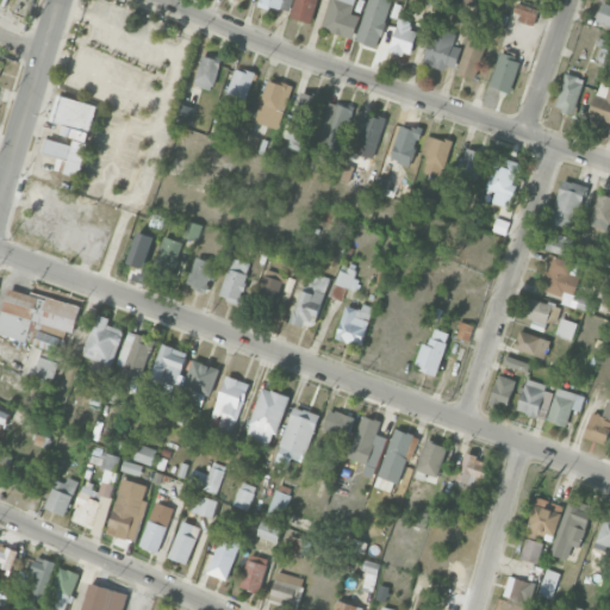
[(292,0),(261,0),(260,5),(290,12),(292,0)]
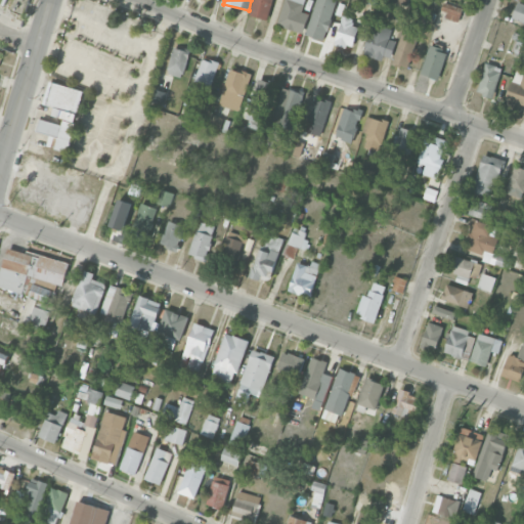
[(269,19),(272,0),(252,0),(250,15),(269,19)]
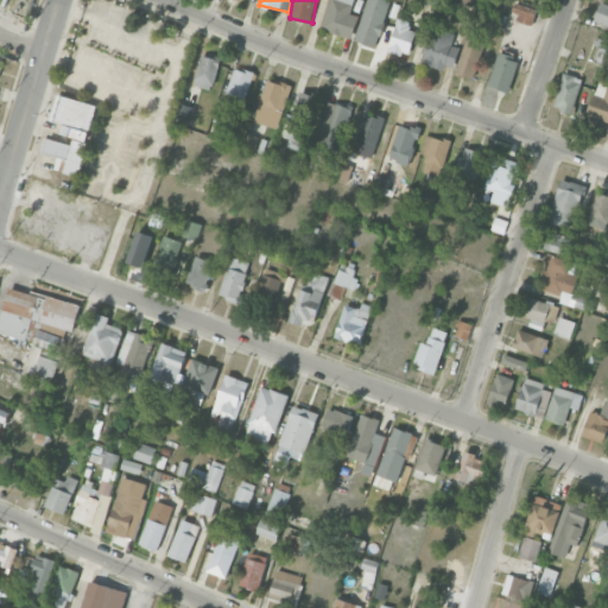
[(330,0),(322,29),(353,38),(360,16),(350,13),(354,0),(330,0)]
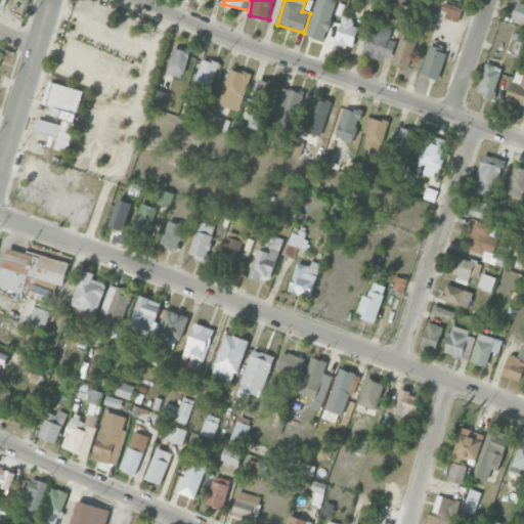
[(325,40),(336,0),(315,0),(307,36),(325,40)]
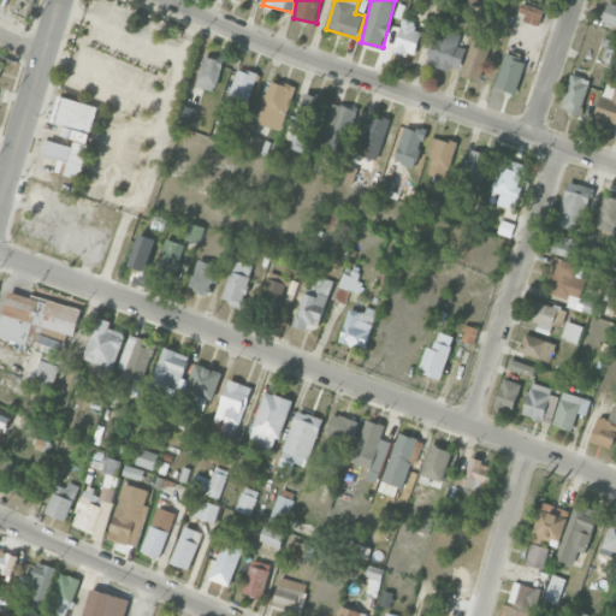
[(544,10),(522,3),(517,17),(539,23),(544,10)]
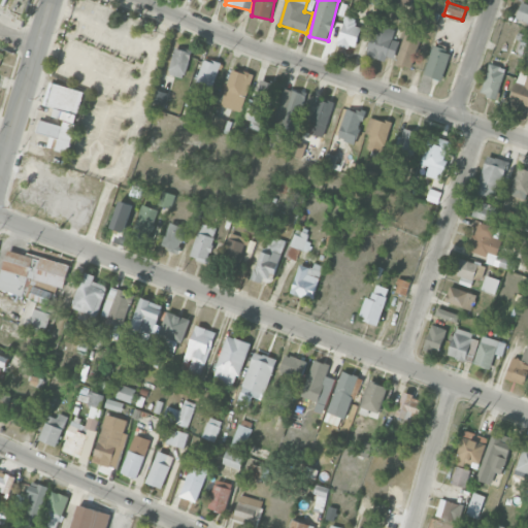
[(527,3),(522,2),(516,19),(527,23),(527,3)]
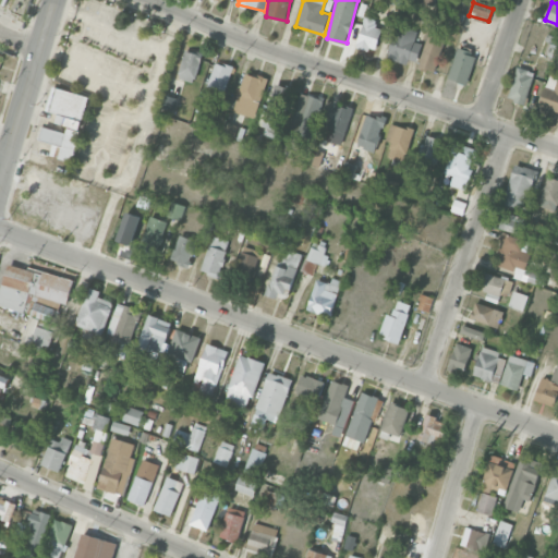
[(377,19),(366,15),(356,46),(375,52),(383,28),(374,26),(377,19)]
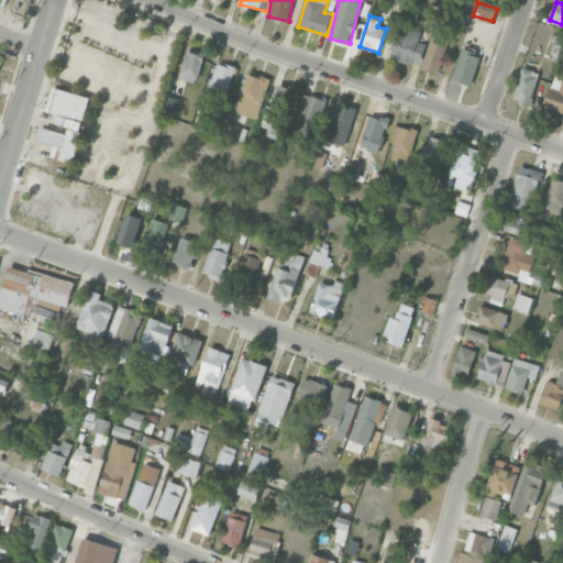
[(420,65),(426,44),(419,42),(421,31),(399,25),(392,58),(420,65)]
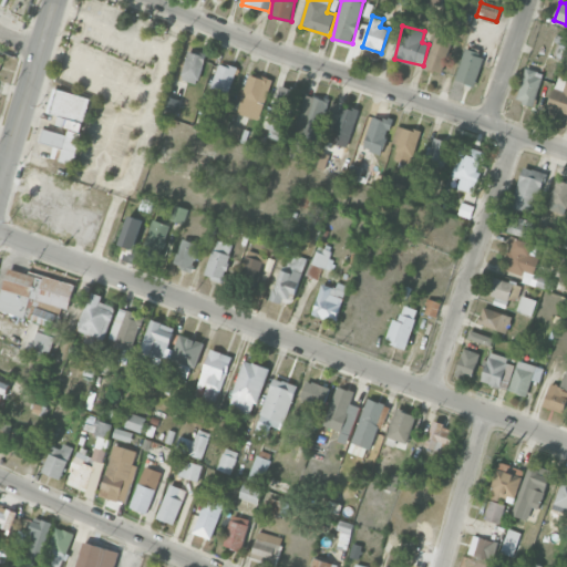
[(443,72),(452,38),(434,33),(426,68),(443,72)]
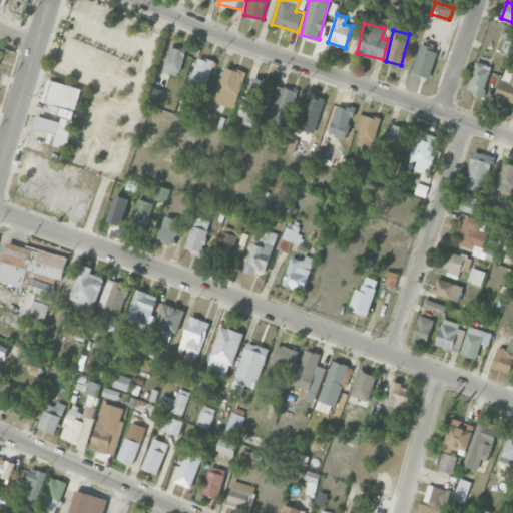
[(500,50),(509,52),(512,34),(504,32),(500,50)]
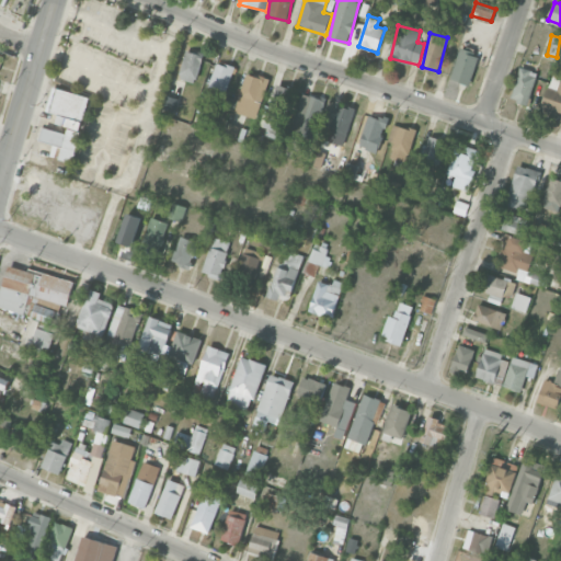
[(479,54),(460,48),(450,79),(470,84),(479,54)]
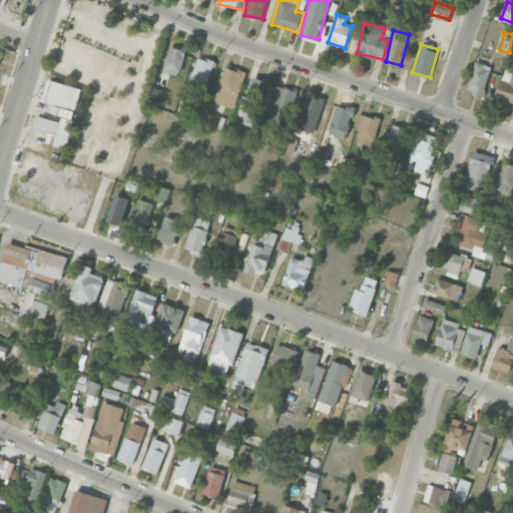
[(164,72),(180,75),(184,49),(168,46),(164,72)]
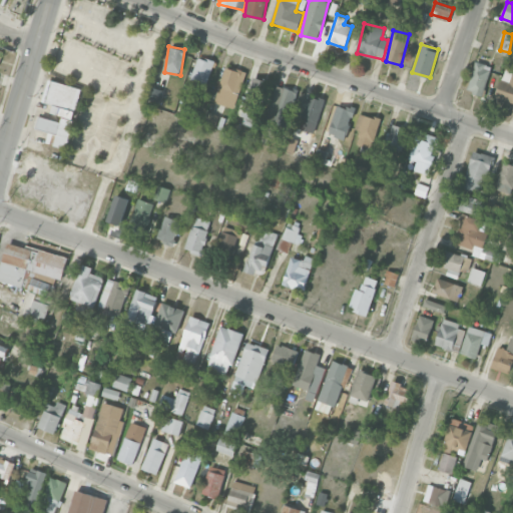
[(214,61),(197,56),(190,79),(207,84),(214,61)]
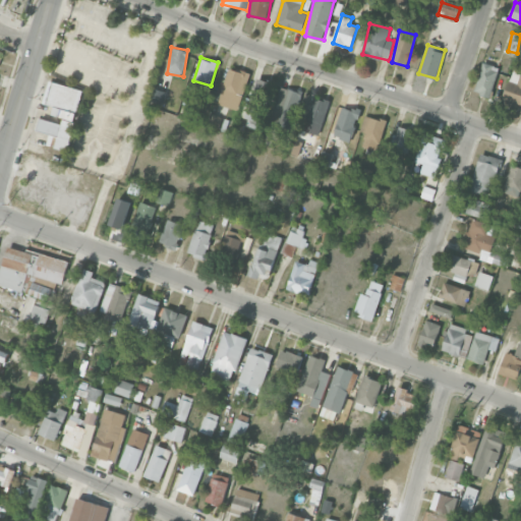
[(475,94),(491,98),(499,66),(481,62),(475,94)]
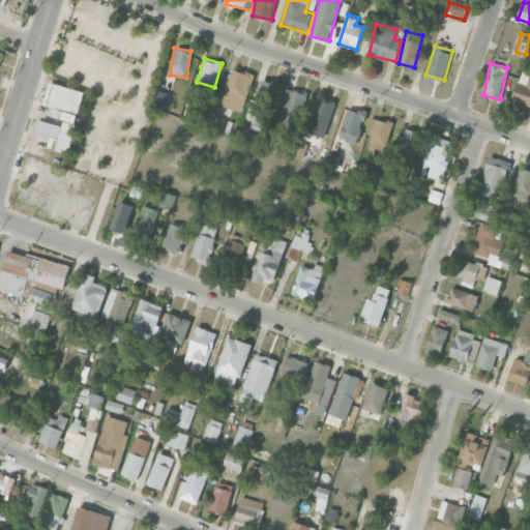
[(254,75),(233,68),(222,106),(242,112),(254,75)]
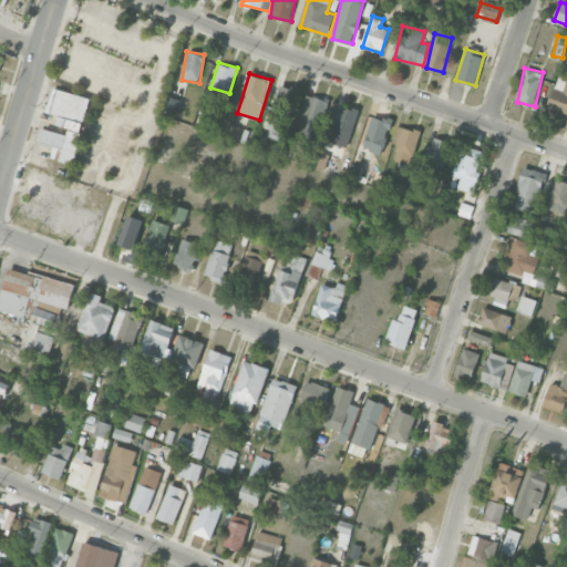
[(566,80),(555,78),(547,112),(566,115),(566,80)]
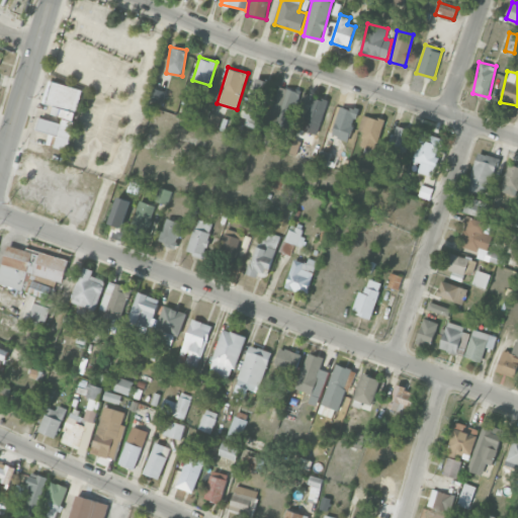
[(239,116),(247,117),(245,125),(258,128),(269,81),(255,78),(250,98),(243,96),(239,116)]
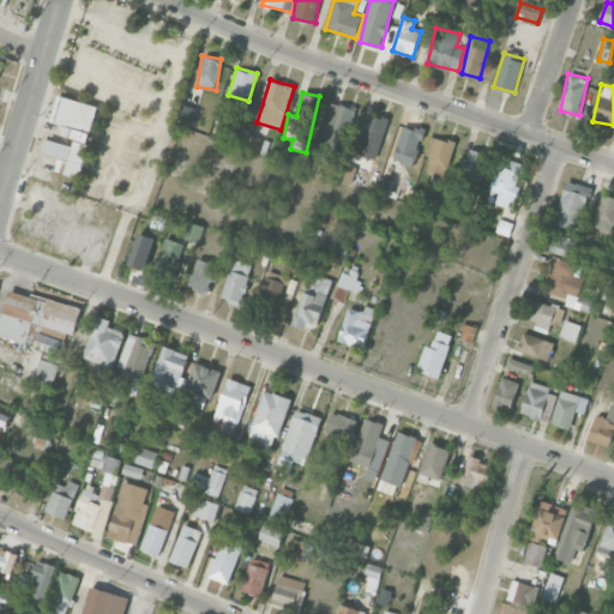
[(97,106),(56,96),(50,121),(64,125),(61,136),(89,142),(97,106)]
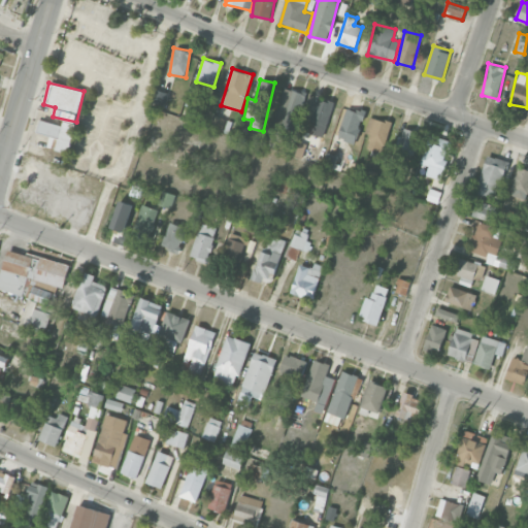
[(307,93),(283,89),(276,125),(300,129),(307,93)]
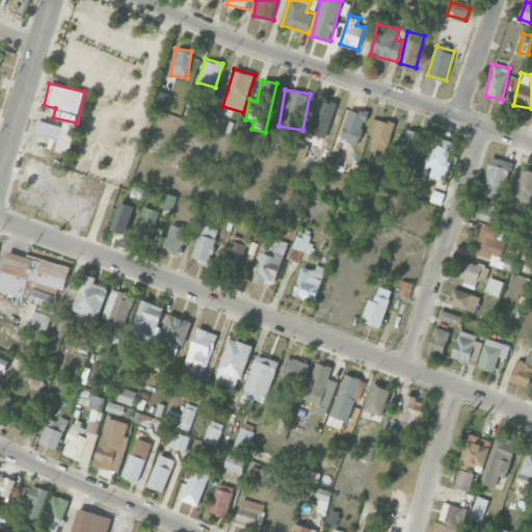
[(154,103),(166,107),(170,95),(158,90),(154,103)]
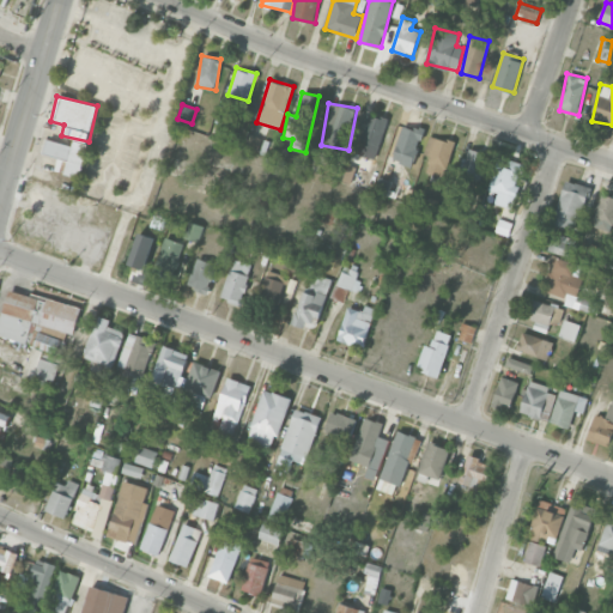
[(375,159),(388,120),(370,113),(356,153),(375,159)]
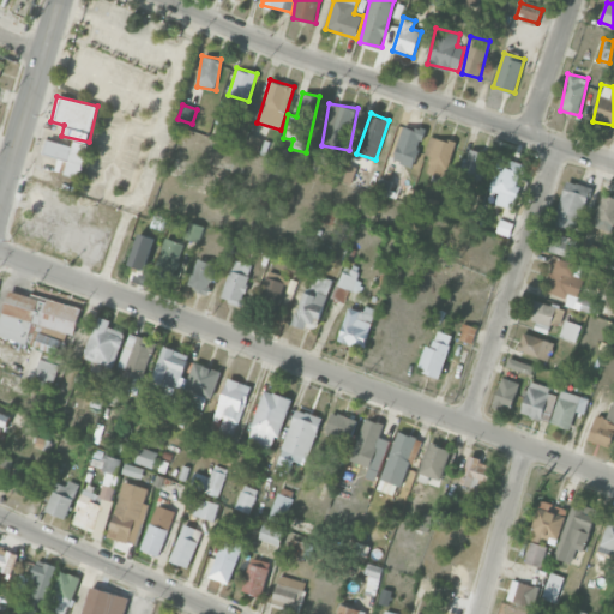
[(423,130),(402,125),(393,163),(384,162),(377,193),(391,197),(399,164),(414,168),(423,130)]
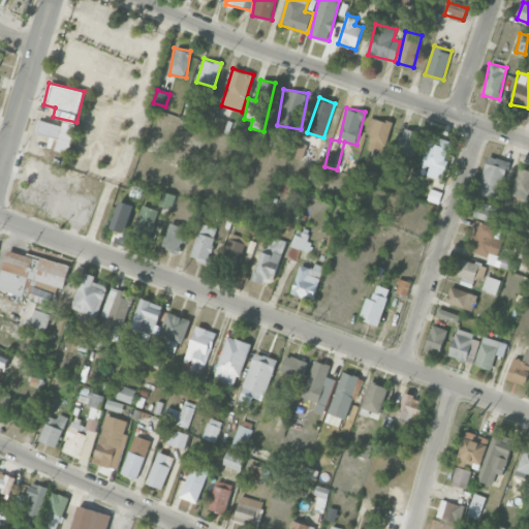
[(371,134),(368,149),(383,153),(392,122),(370,117),(366,133),(371,134)]
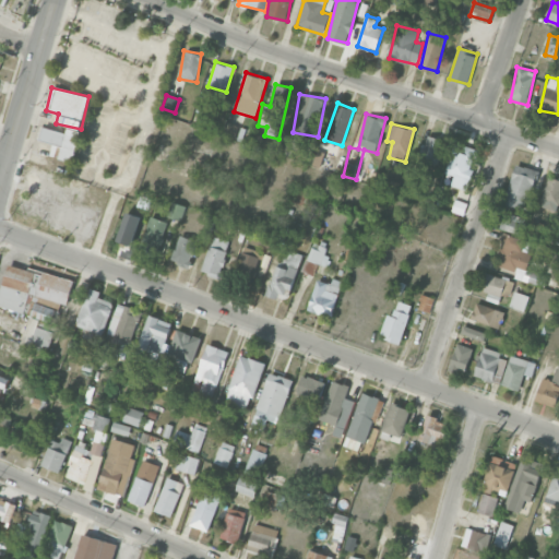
[(39,140),(52,143),(49,155),(71,162),(80,131),(67,128),(66,132),(43,127),(39,140)]
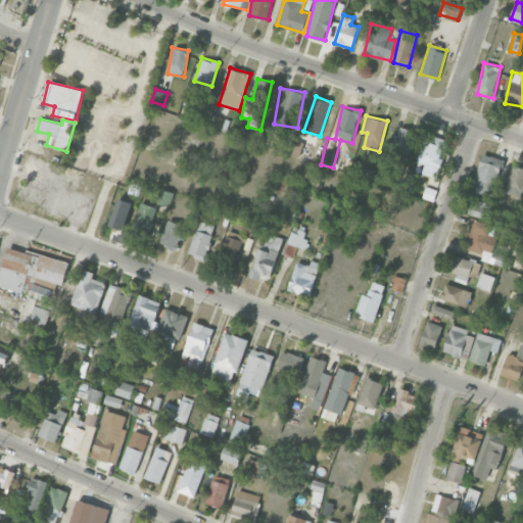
[(410,153),(417,132),(400,126),(393,148),(410,153)]
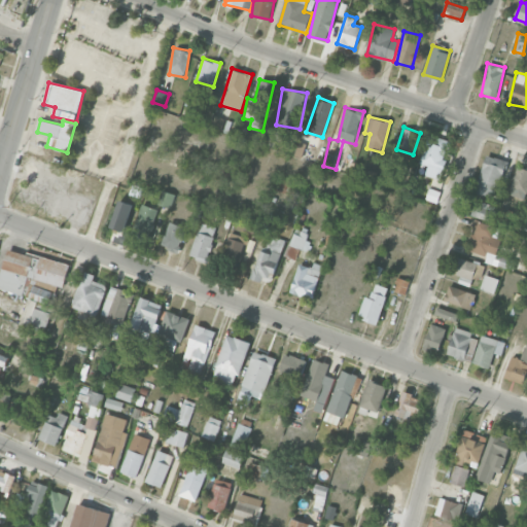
[(280,148),(286,134),(273,129),(267,144),(280,148)]
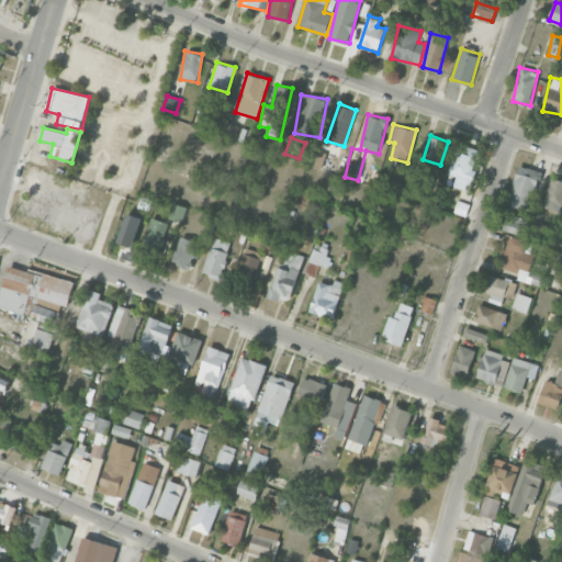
[(453,187),(470,192),(478,170),(473,168),(480,150),(469,146),(468,149),(457,146),(447,173),(457,177),(453,187)]
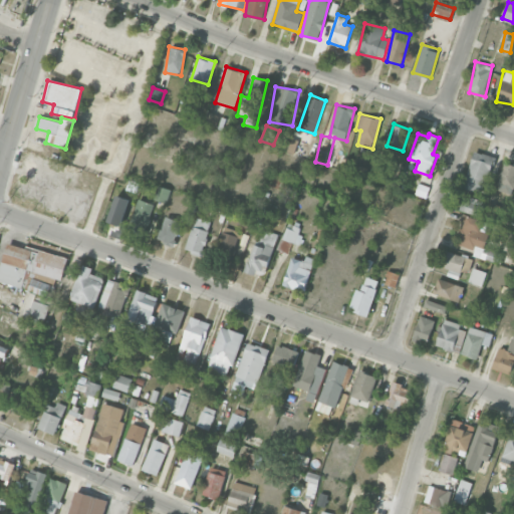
[(462,187),(482,194),(494,158),(475,151),(462,187)]
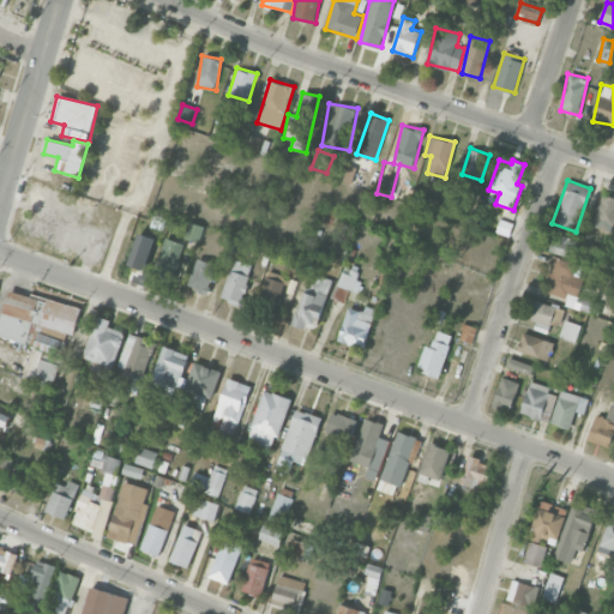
[(611,232),(613,222),(613,196),(603,193),(593,224),(611,232)]
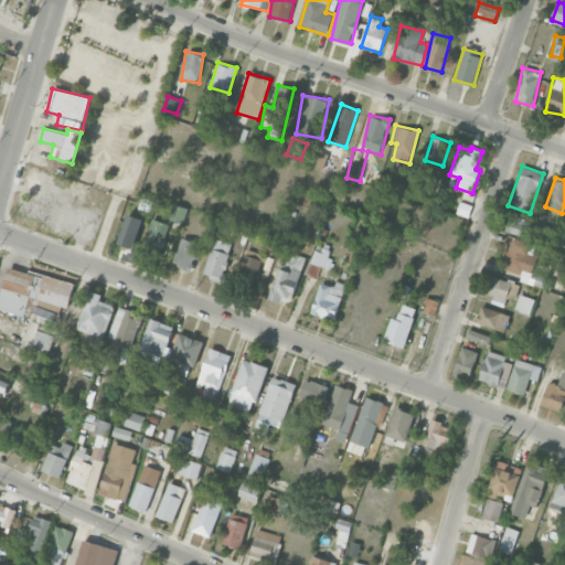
[(183,223),(188,209),(174,204),(169,217),(183,223)]
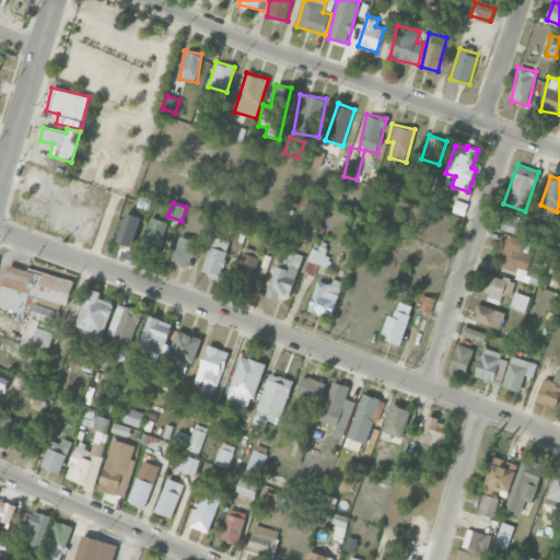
[(500,229),(524,236),(529,219),(505,212),(500,229)]
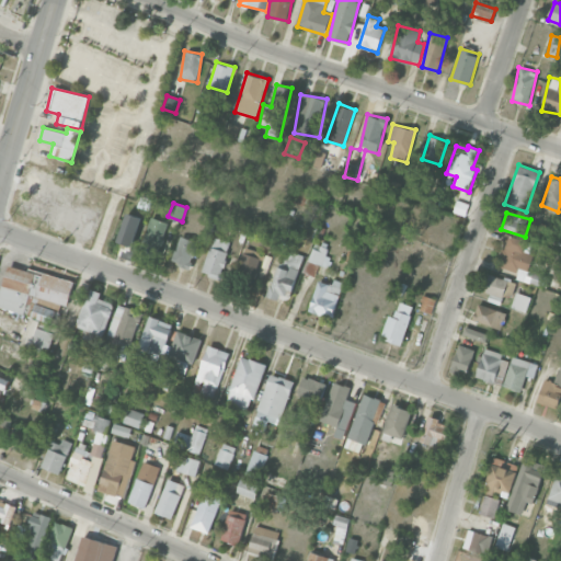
[(141,251),(159,255),(167,221),(149,217),(141,251)]
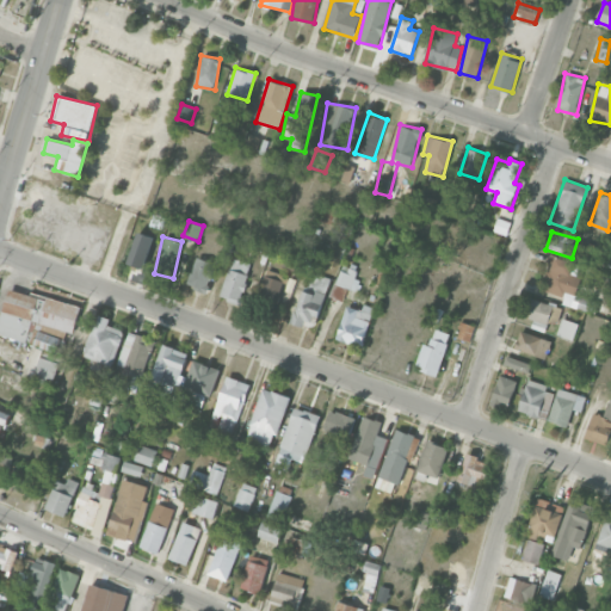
[(590,260),(591,245),(578,244),(576,259),(590,260)]
